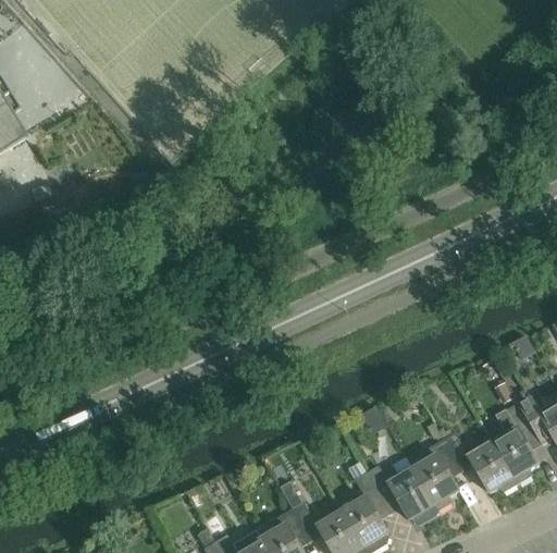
[(0,151),(25,136),(11,112),(20,107),(0,74),(0,151)]
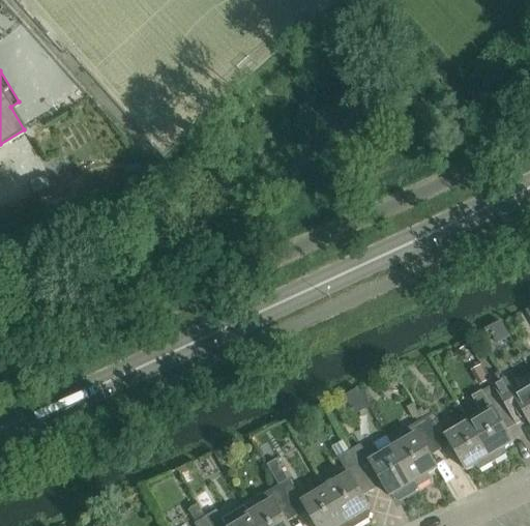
[(47,172),(27,179),(31,192),(51,184),(47,172)]
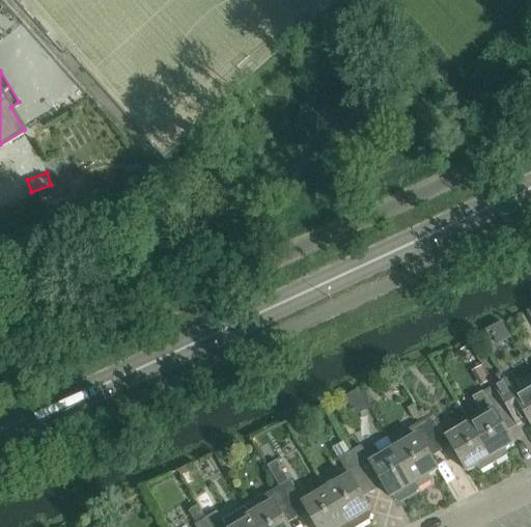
[(504,377),(493,384),(516,422),(527,416),(530,421),(530,384),(514,394),(504,377)]
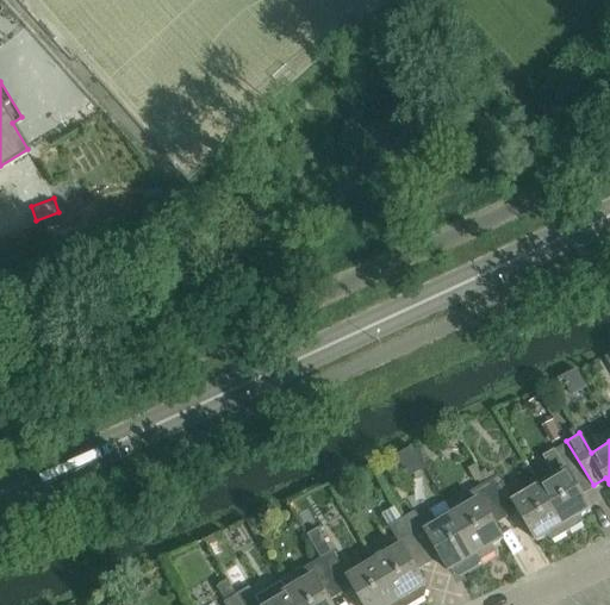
[(593,485),(566,441),(554,448),(566,468),(540,484),(566,529),(583,519),(582,511),(590,506),(582,492),(593,485)]
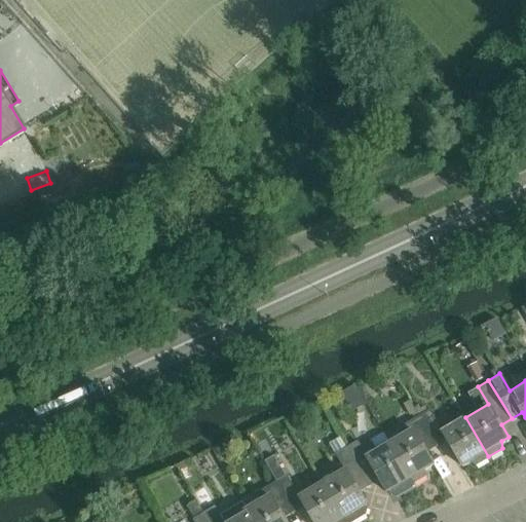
[(488,456),(465,417),(443,431),(429,407),(418,414),(436,444),(447,438),(462,464),(471,459),(476,463),(488,456)]
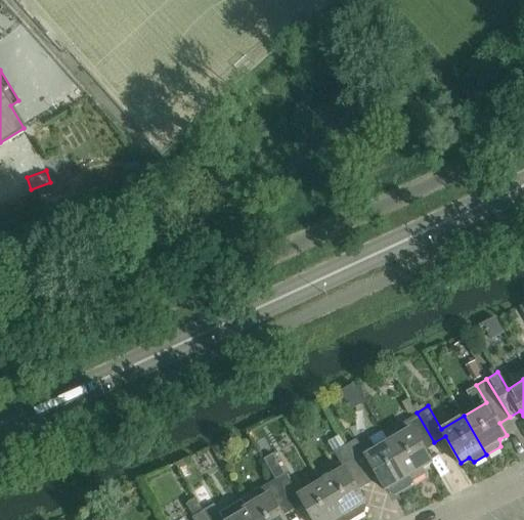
[(397,424),(399,429),(388,436),(390,440),(389,441),(411,480),(425,472),(423,466),(431,461),(424,448),(434,442),(417,413),(397,424)]
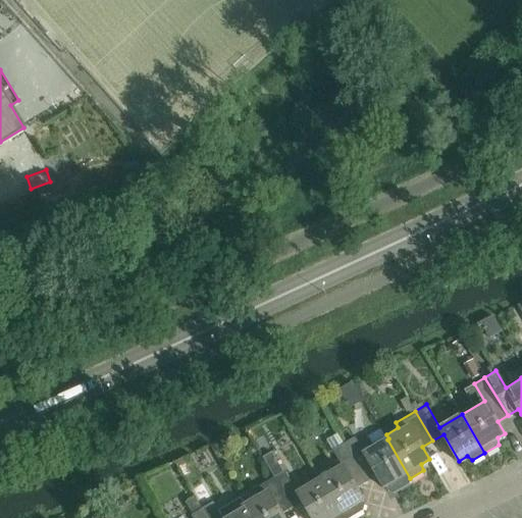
[(368,435),(358,442),(355,435),(344,443),(366,480),(377,473),(384,485),(392,481),(398,485),(410,478),(387,439),(386,439),(383,435),(373,443),(368,435)]
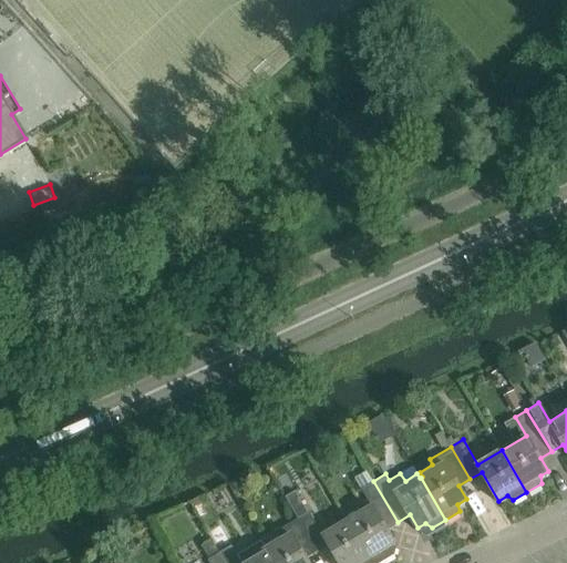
[(309,510),(307,512),(288,480),(278,485),(292,510),(317,550),(328,543),(340,562),(372,562),(348,521),(325,535),(309,510)]
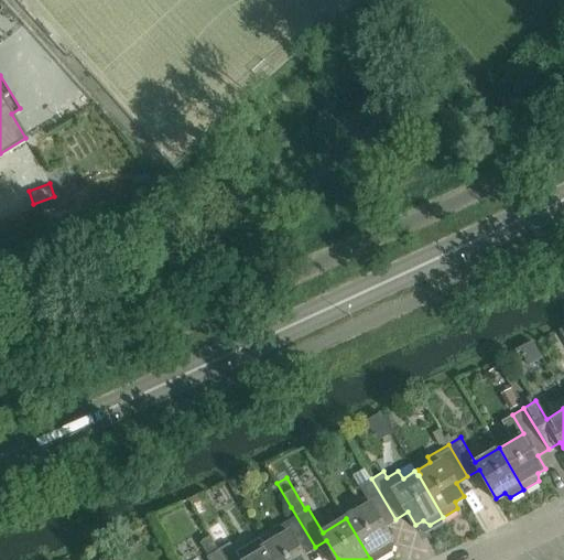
[(371,504),(346,518),(370,559),(373,559),(391,550),(393,544),(391,539),(392,539),(384,526),(396,519),(371,478),(360,485),(371,504)]
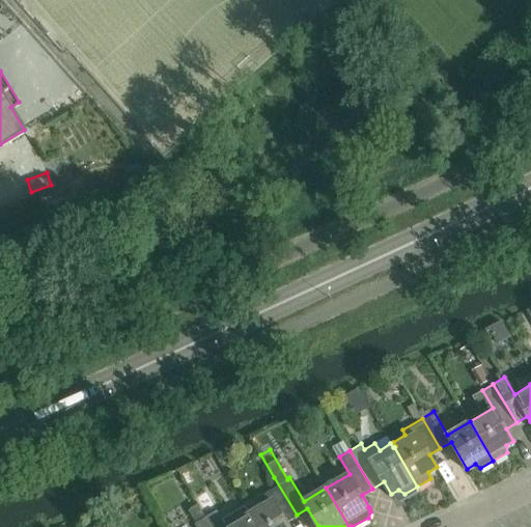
[(272,479),(276,486),(258,496),(263,505),(250,514),(257,526),(289,526),(286,521),(297,515),(274,477),(272,479)]
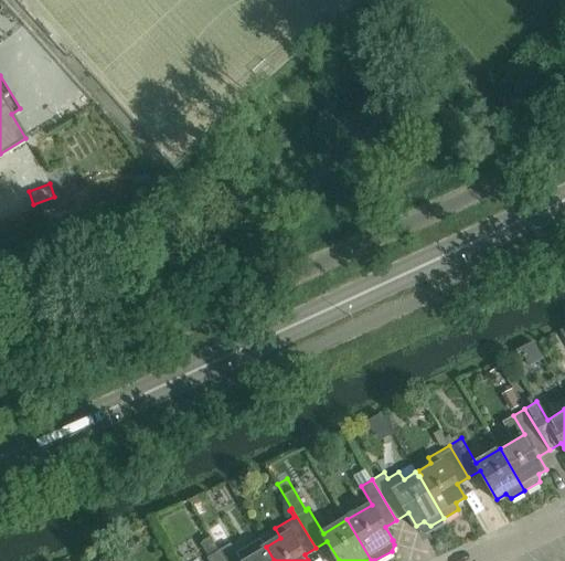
[(231,542),(225,546),(214,528),(209,531),(211,535),(210,536),(225,560),(274,560),(266,547),(242,560),(231,542)]
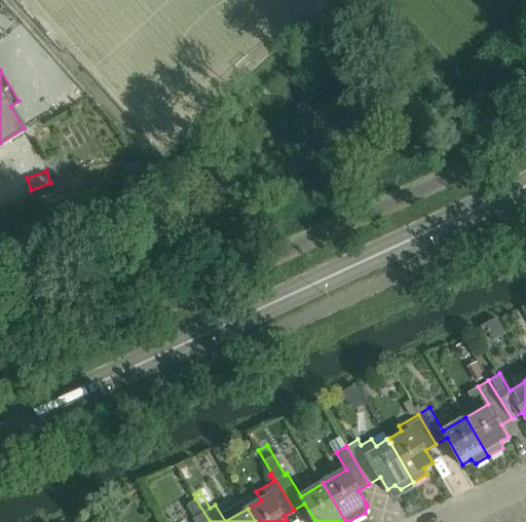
[(193,517),(195,521),(210,521),(195,498),(186,504),(194,517),(193,517)]
